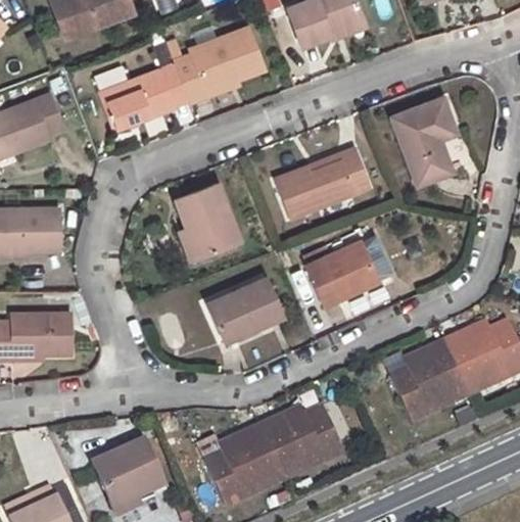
[(53,0),(67,37),(135,10),(130,0),(53,0)]
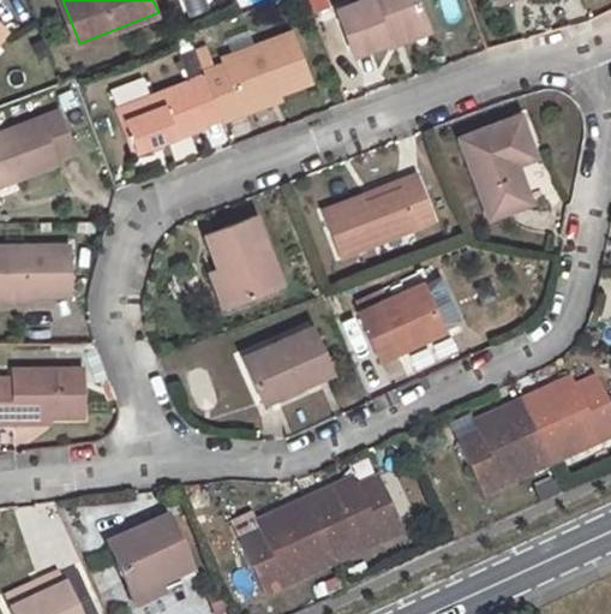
[(361,0),(339,9),(358,54),(390,41),(389,36),(429,21),(419,0),(361,0)]
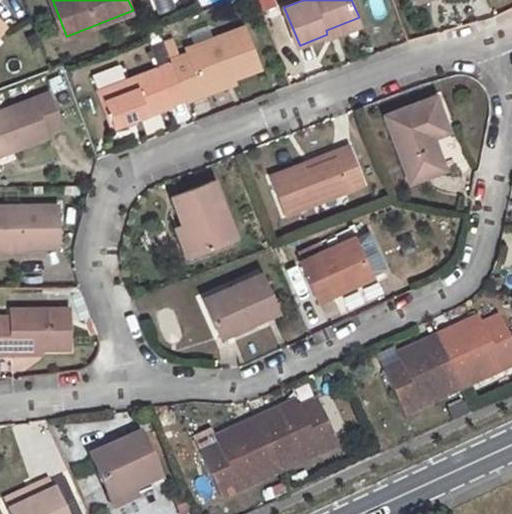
[(0,29),(8,21),(0,13),(0,29)]
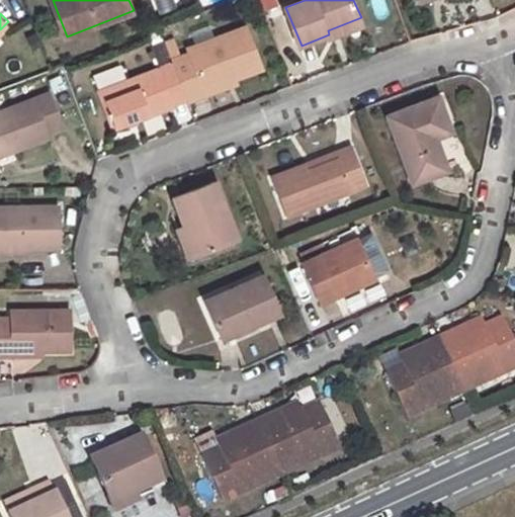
[(361,17),(328,30),(329,34),(331,37),(364,25),(361,17)]
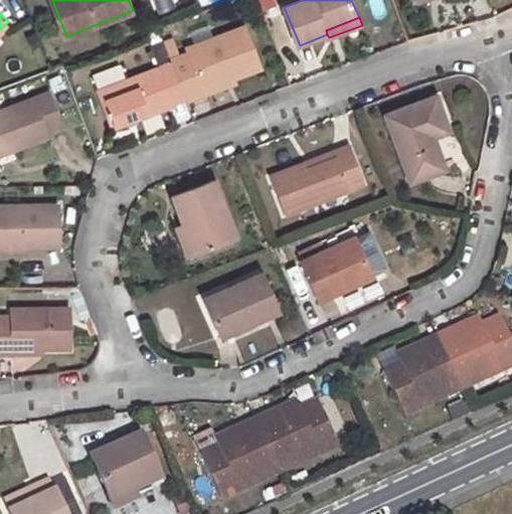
[(206,94),(205,90),(263,67),(246,26),(190,47),(192,50),(172,58),(174,62),(187,98),(188,101),(206,94)]
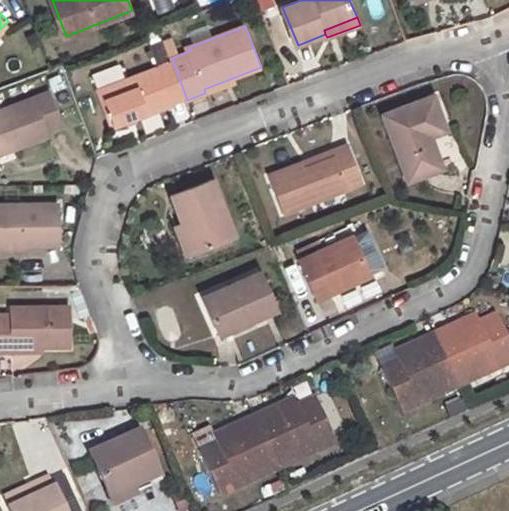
[(173,62),(98,91),(112,127),(173,105),(172,102),(186,97),(173,62)]
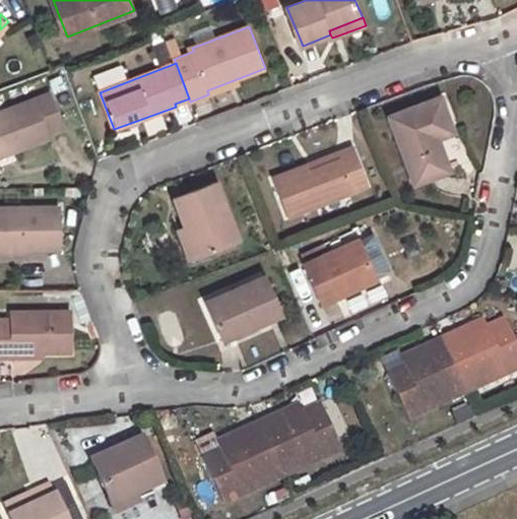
[(52,92),(0,111),(0,149),(16,143),(64,126),(52,92)]
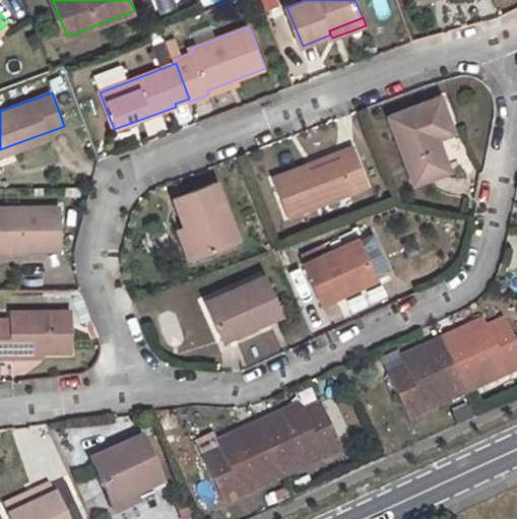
[(442,96),(391,116),(417,183),(451,171),(438,136),(454,130),(442,96)]
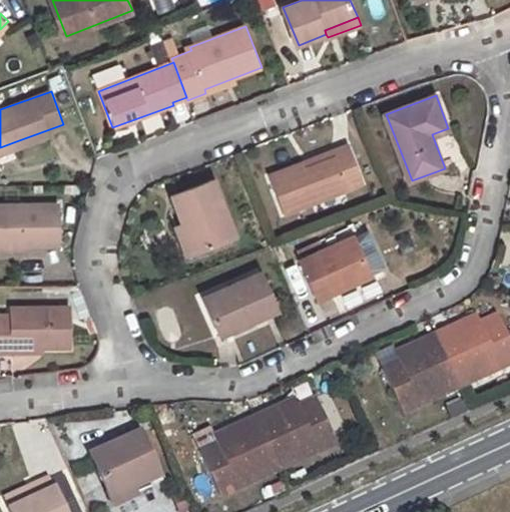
[(16,141),(0,147),(0,154),(19,147),(16,141)]
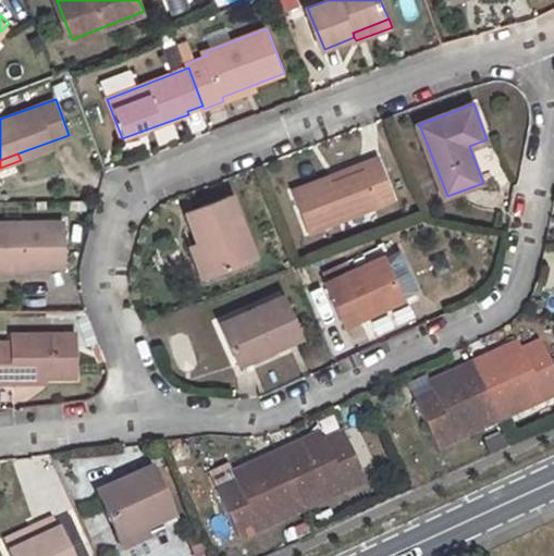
[(380,155),(364,161),(367,169),(334,181),(332,173),(293,188),(310,232),(397,197),(380,155)]
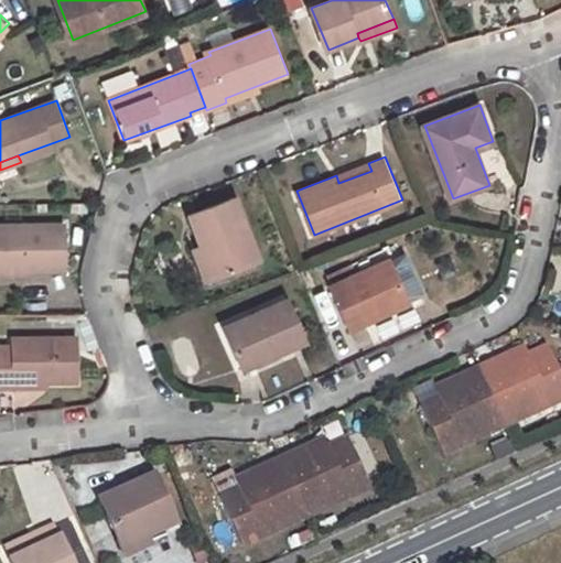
[(368,163),(336,175),(338,183),(371,171),(368,163)]
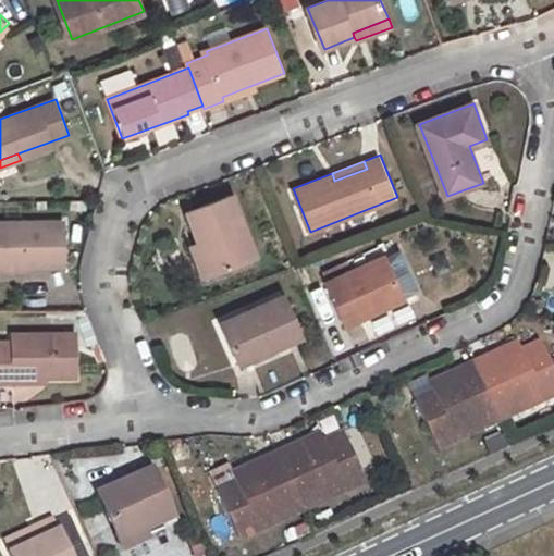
[(232,194),(188,210),(200,239),(213,272),(257,256),(232,194)]
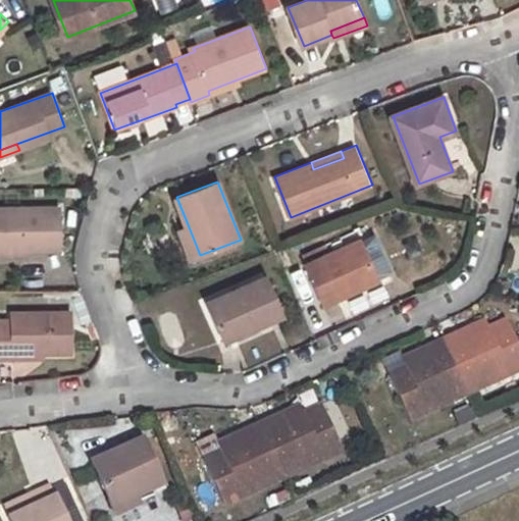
[(61,205),(0,206),(0,245),(8,245),(7,250),(29,250),(46,249),(46,245),(62,244),(61,205)]
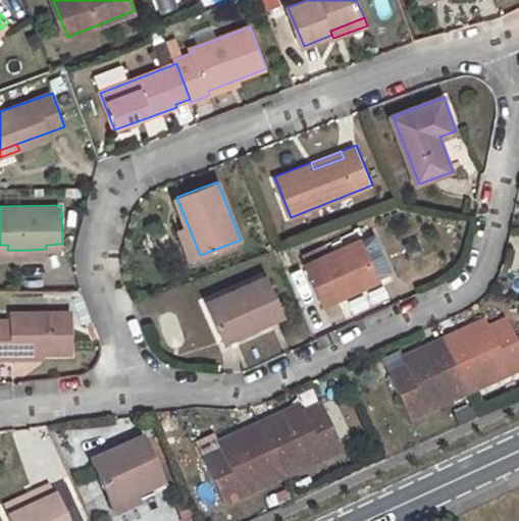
[(188,224),(179,227),(192,259),(200,255),(188,224)]
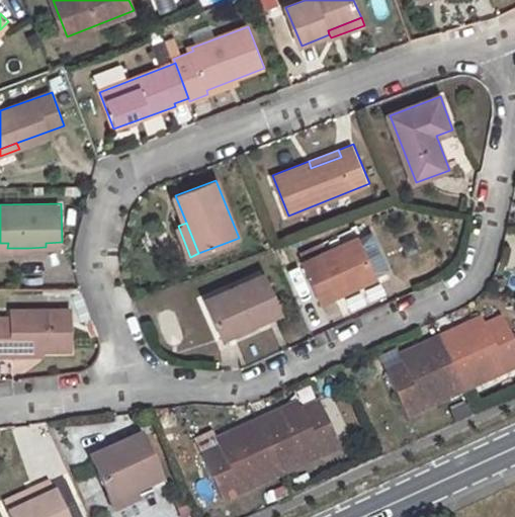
[(360,236),(304,261),(323,299),(378,274),(360,236)]
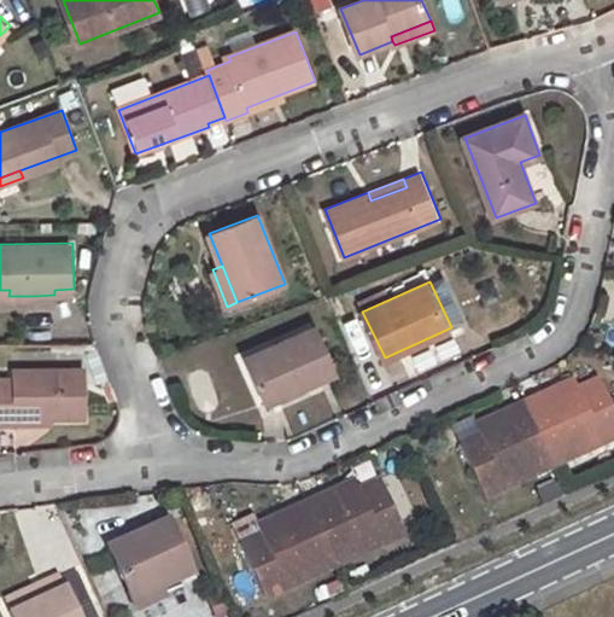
[(10,290),(0,290),(0,302),(34,302),(34,296),(9,296),(10,290)]
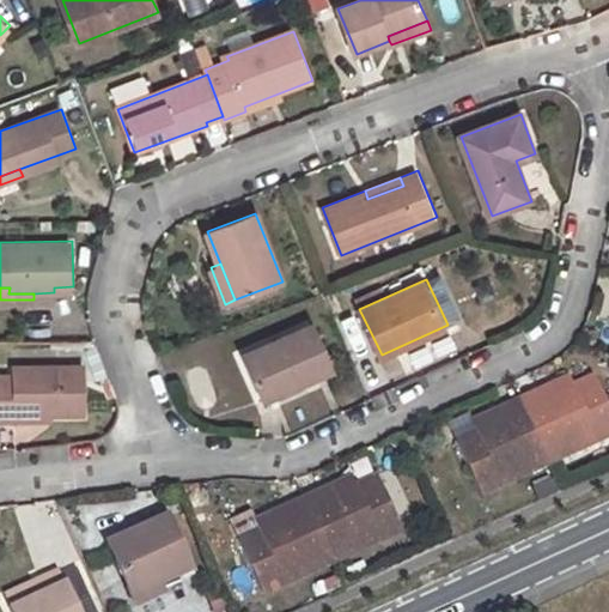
[(311,320),(245,353),(269,401),(335,369),(311,320)]
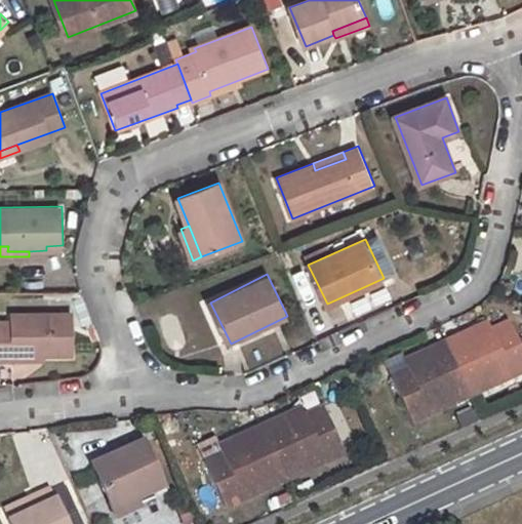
[(12,320),(0,320),(0,360),(12,361),(12,355),(73,356),(73,313),(12,314),(12,320)]
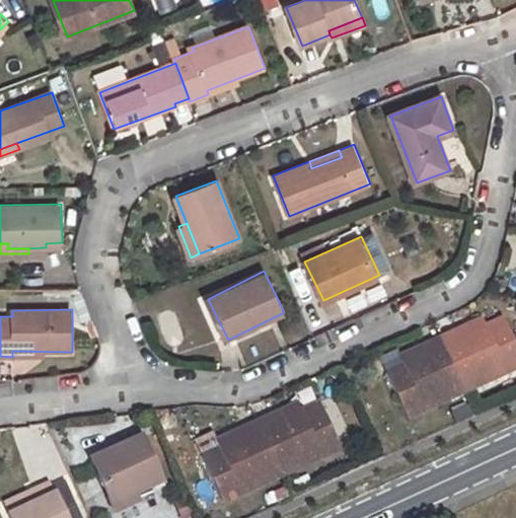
[(474,323),(444,338),(468,390),(515,368),(515,339),(506,317),(489,325),(478,329),(474,323)]
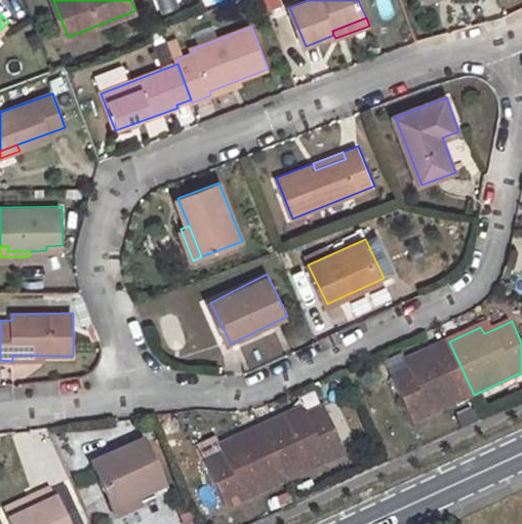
[(491,322),(480,327),(484,333),(494,329),(491,322)]
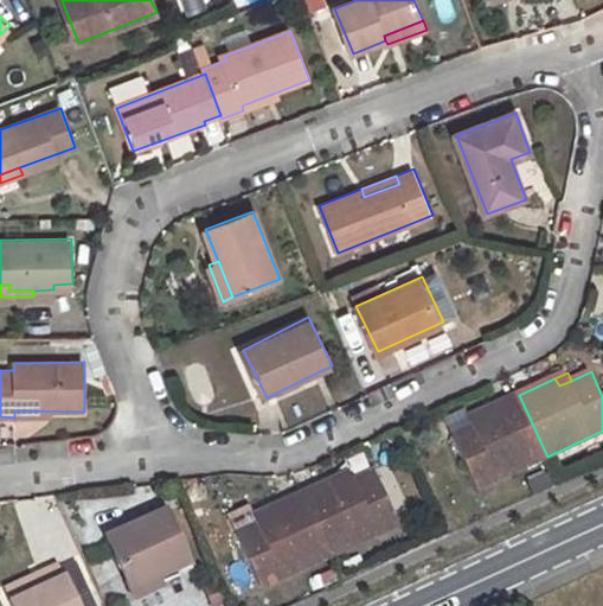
[(475,426),(453,435),(478,488),(547,457),(519,395),(482,412),(486,421),(475,426)]
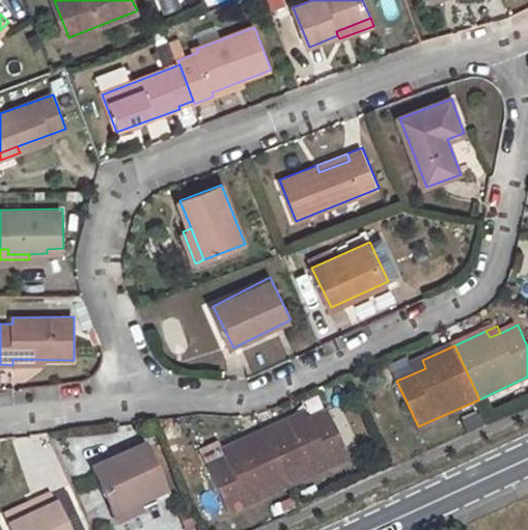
[(422,360),(413,365),(416,372),(425,368),(422,360)]
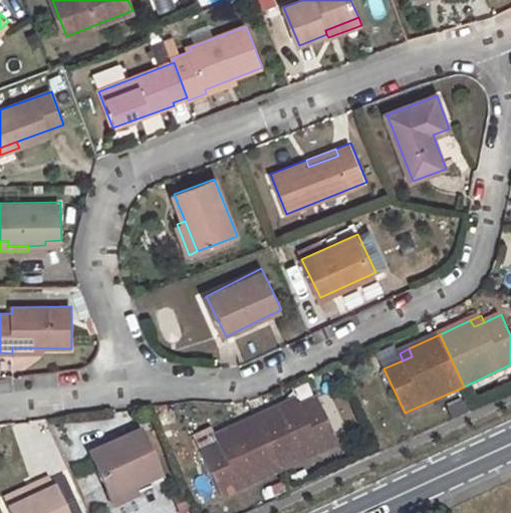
[(288,405),(257,419),(281,470),(339,443),(318,397),(300,406),(290,411),(288,405)]
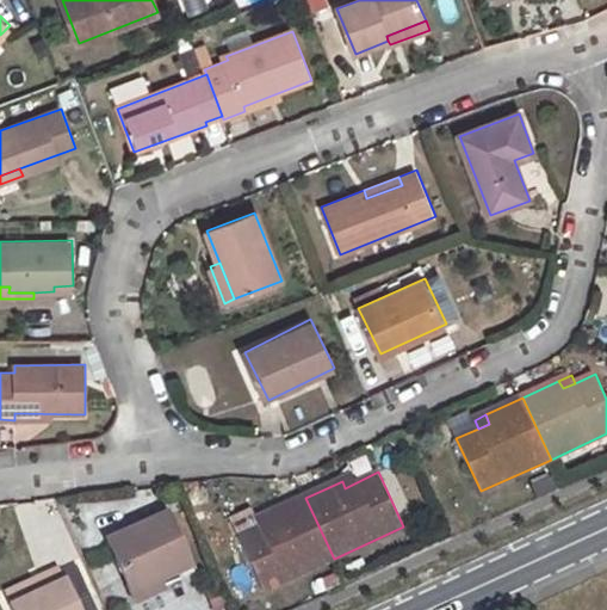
[(354,475),(342,481),(345,488),(357,482),(354,475)]
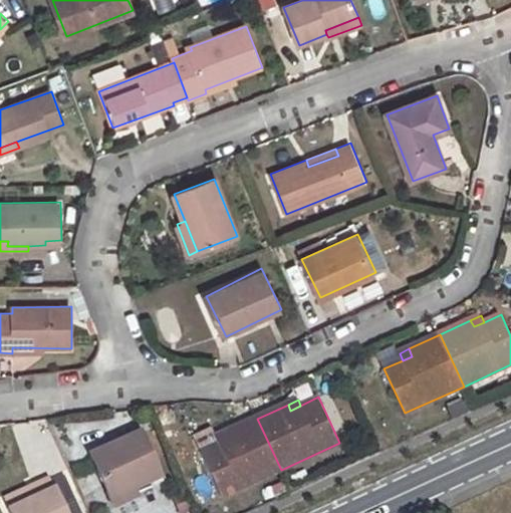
[(221,444),(202,452),(223,497),(281,470),(257,419),(228,432),(231,438),(221,444)]
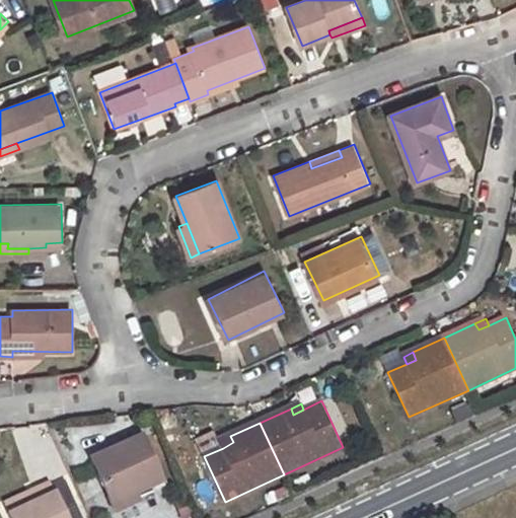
[(142,436),(92,459),(113,504),(136,492),(137,495),(164,482),(142,436)]
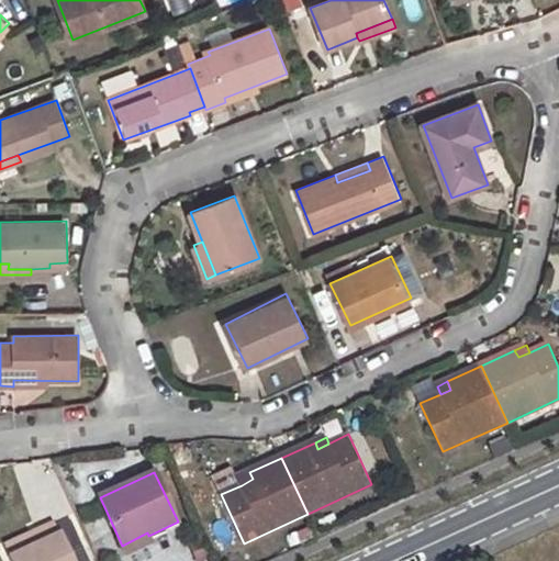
[(249,472),(237,478),(242,485),(253,479),(249,472)]
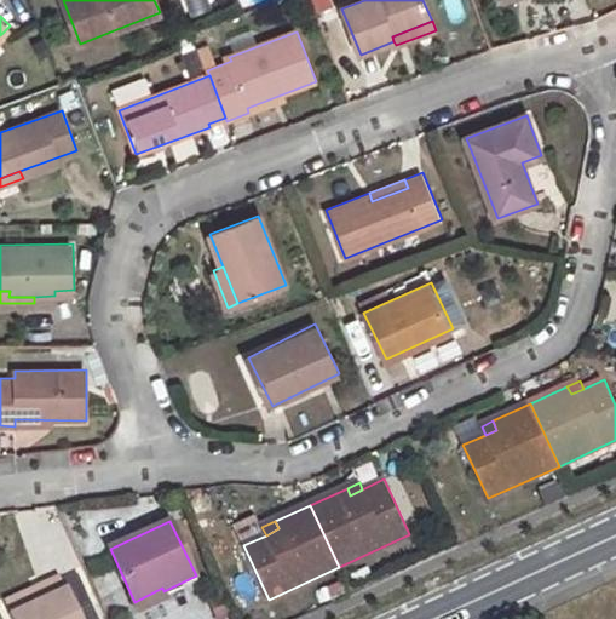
[(13,618),(80,618),(65,589),(61,579),(42,588),(47,597),(12,614),(13,618)]
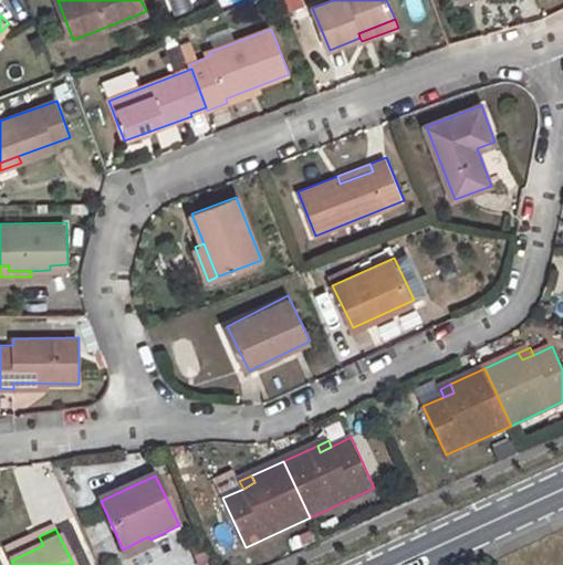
[(39,536),(7,552),(11,561),(43,545),(39,536)]
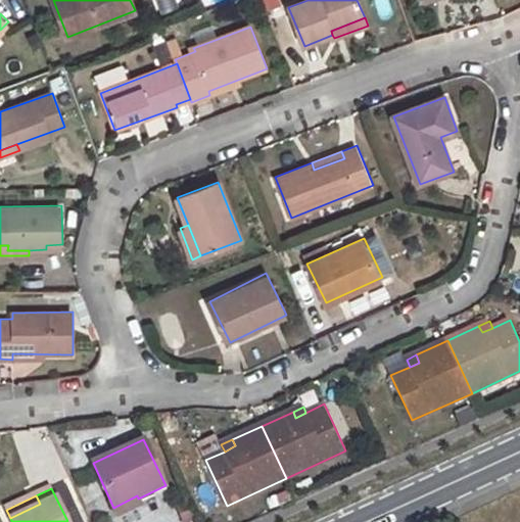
[(137,495),(113,508),(119,516),(141,506),(138,499),(137,495)]
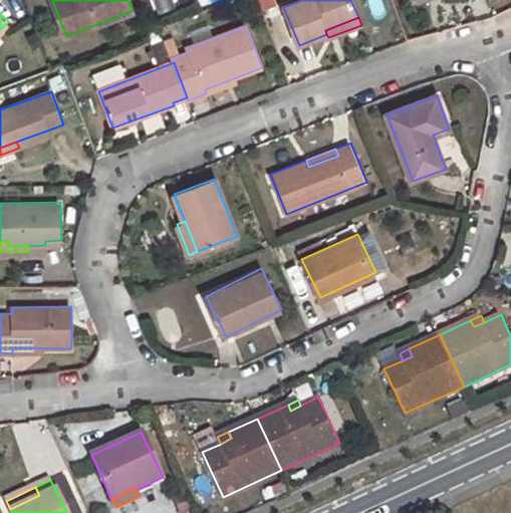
[(190,490),(176,497),(183,512),(197,506),(190,490)]
